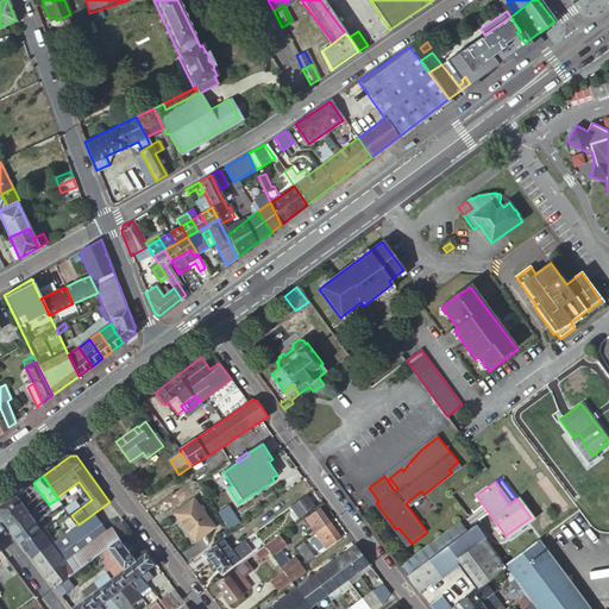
[(270,483),(256,493),(257,495),(272,485),(270,483)]
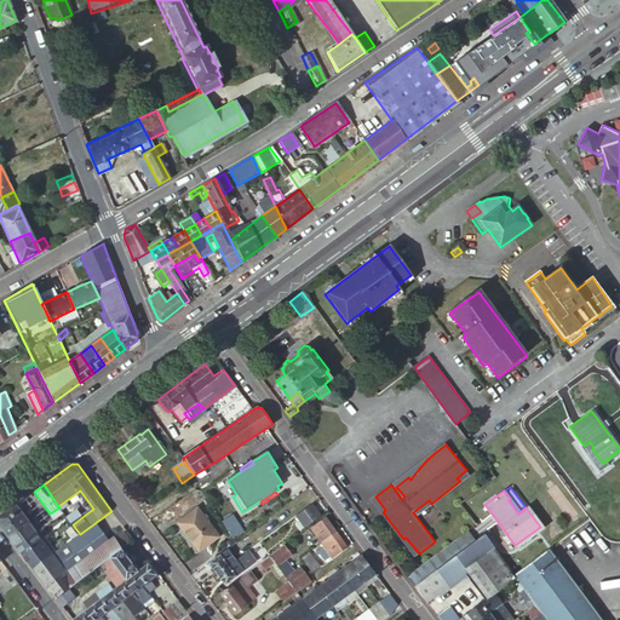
[(30,523),(17,504),(0,516),(0,517),(0,523),(11,538),(30,523)]
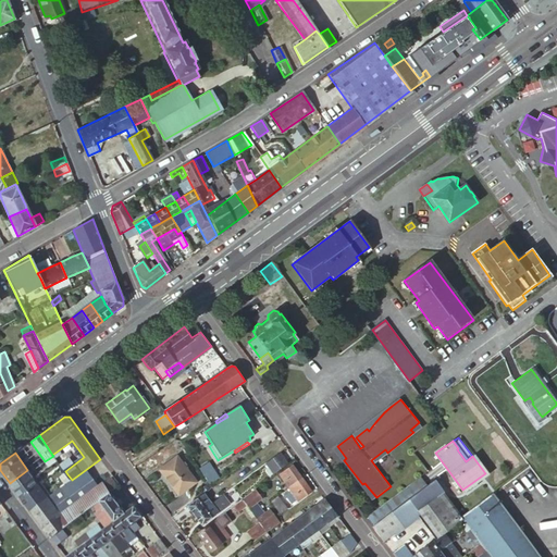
[(286,460),(281,453),(269,461),(274,469),(286,460)]
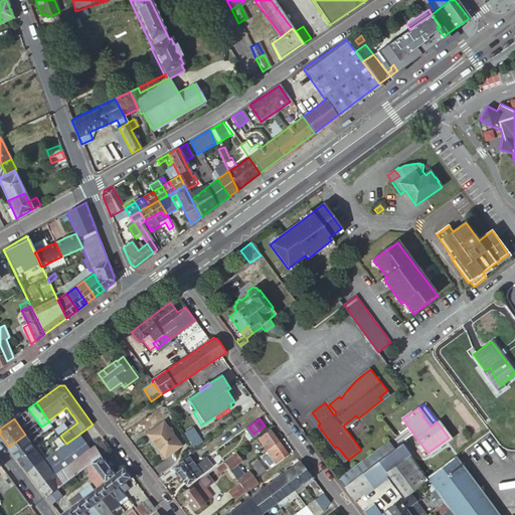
[(52,425),(49,421),(41,426),(44,432),(52,425)]
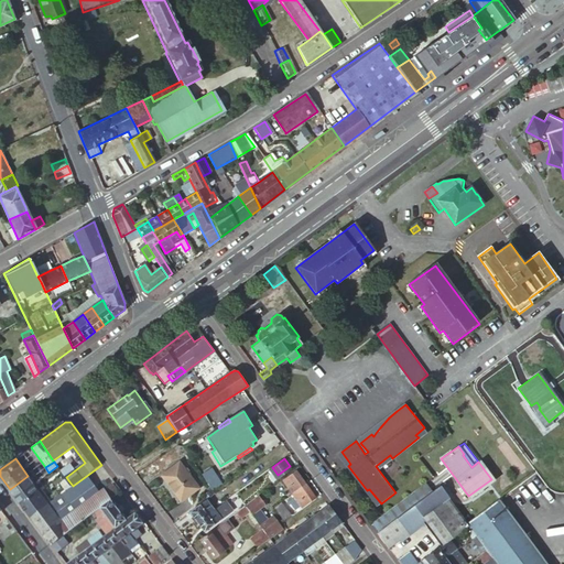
[(181,501),(198,488),(179,463),(161,476),(181,501)]
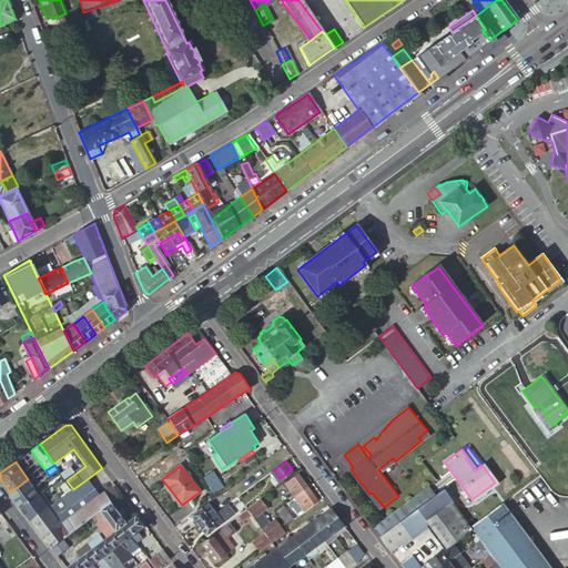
[(280,478),(274,470),(271,473),(276,482),(280,478)]
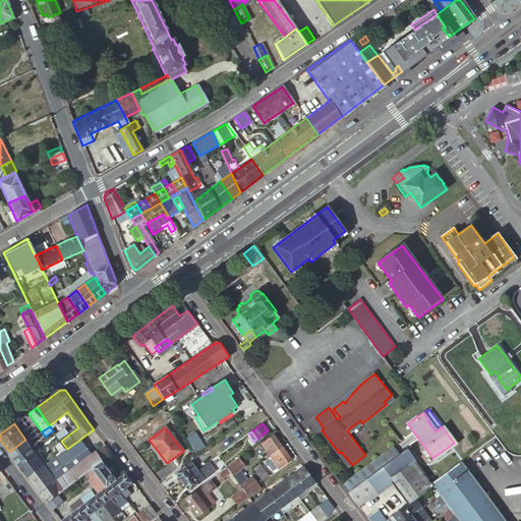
[(270,457),(283,447),(274,435),(261,444),(264,448),(261,451),(265,455),(268,453),(270,457)]
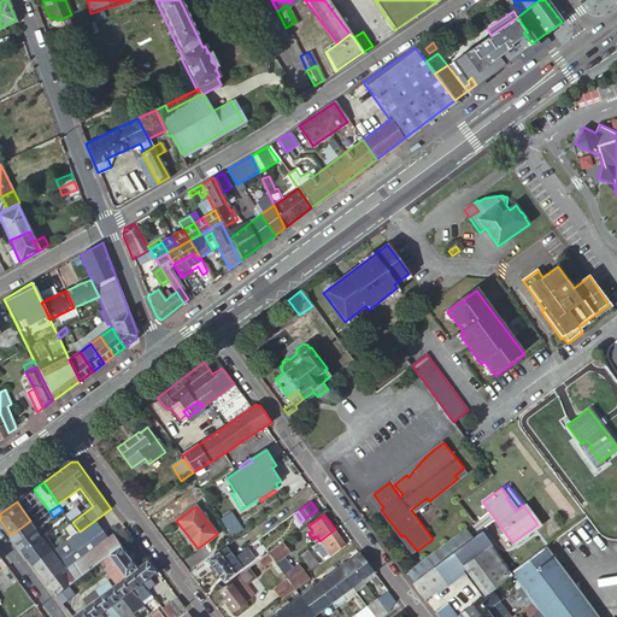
[(11,535),(17,544),(36,528),(37,528),(33,523),(35,522),(33,518),(30,521),(11,535)]
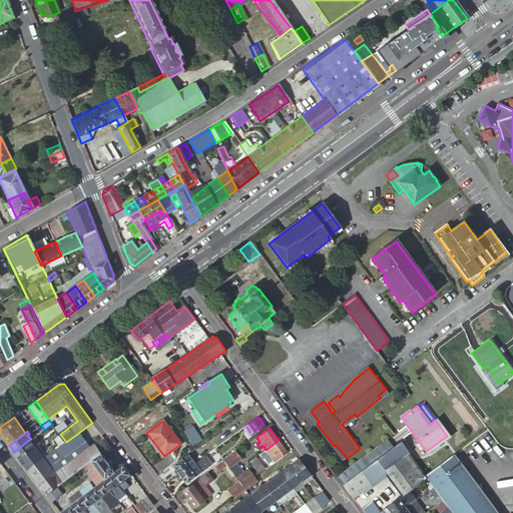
[(58,447),(44,458),(62,483),(86,465),(103,454),(96,445),(91,449),(86,443),(87,441),(80,433),(59,449),(58,447)]
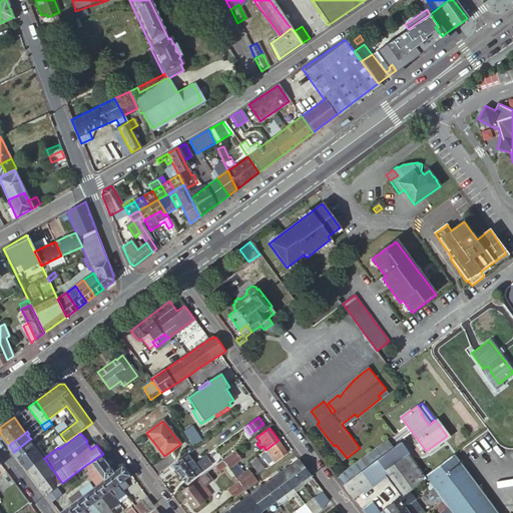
[(14,452),(28,469),(44,458),(31,439),(30,439),(14,452)]
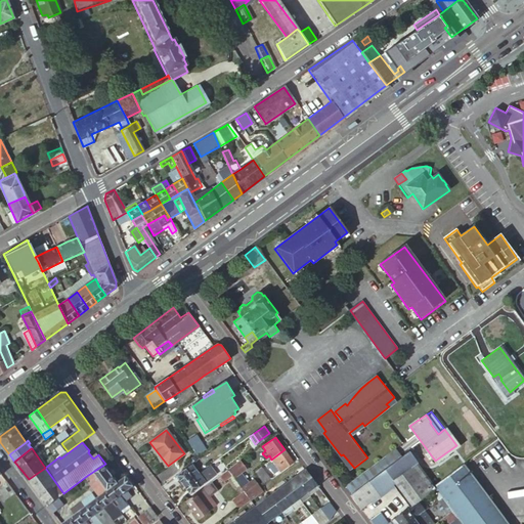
[(105,464),(113,457),(105,449),(98,454),(105,464)]
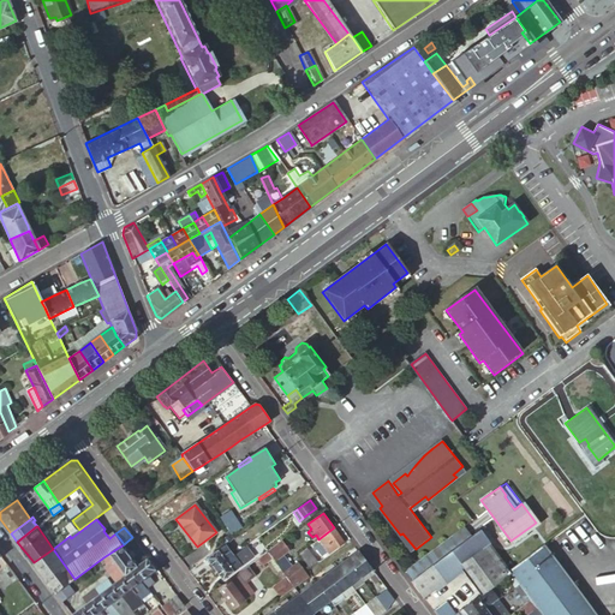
[(345,542),(334,527),(318,539),(321,542),(312,548),(314,550),(317,548),(322,553),(327,549),(329,554),(345,542)]
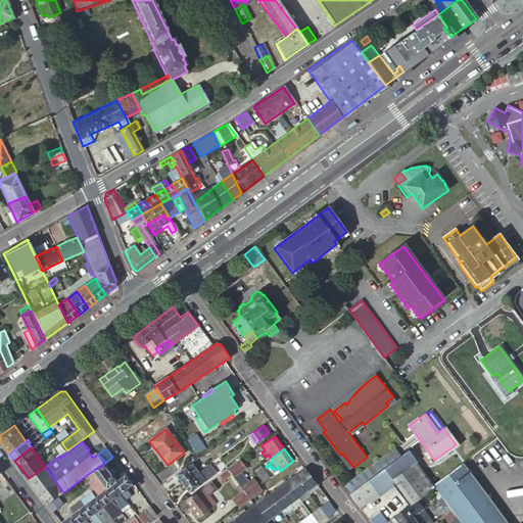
[(399,458),(394,448),(346,484),(352,492),(399,458)]
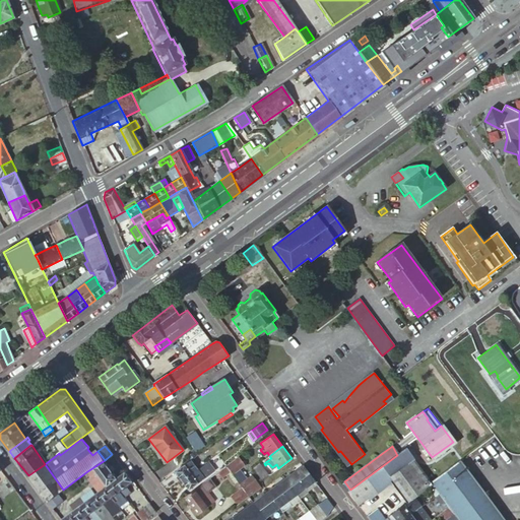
[(350,490),(348,492),(359,506),(393,480),(408,502),(417,495),(433,483),(432,482),(406,448),(397,455),(350,490)]
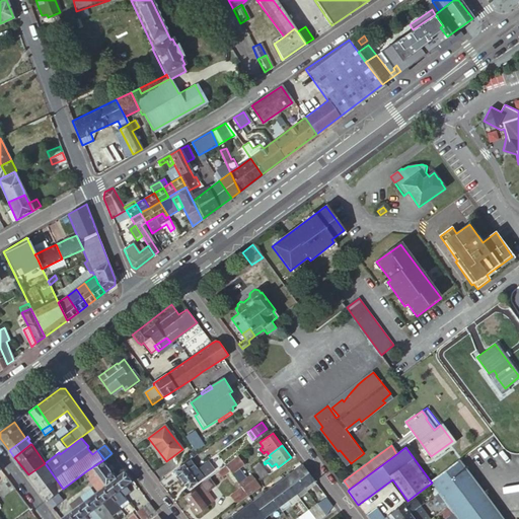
[(239,460),(237,456),(225,465),(229,471),(241,462),(239,460)]
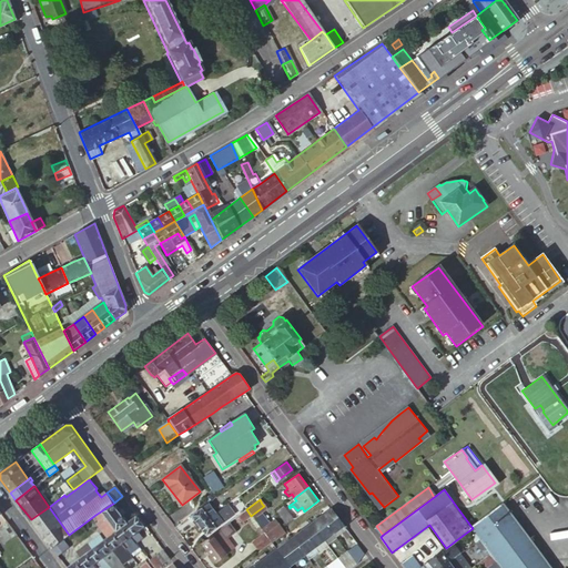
[(124,526),(130,523),(124,516),(120,510),(114,503),(95,515),(101,523),(97,525),(108,539),(115,534),(124,526)]
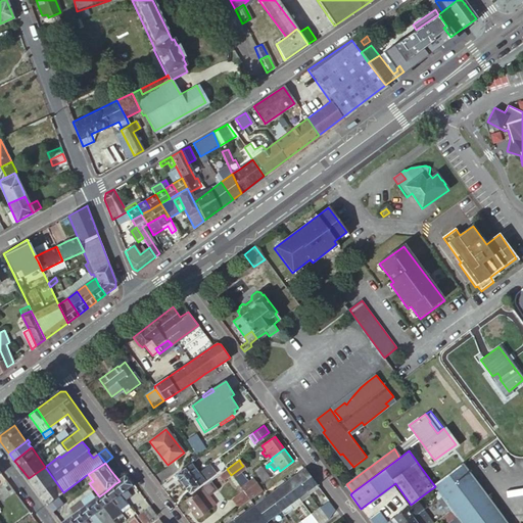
[(193,463),(176,476),(182,484),(202,470),(199,467),(197,468),(193,463)]
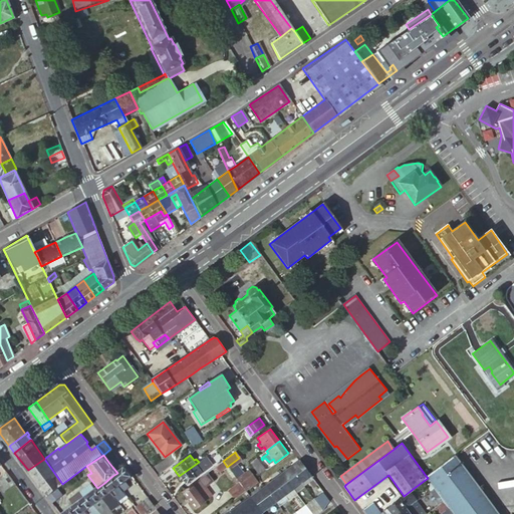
[(497,513),(455,457),(455,456),(427,477),(428,478),(444,501),(453,512),(454,513),(497,513)]
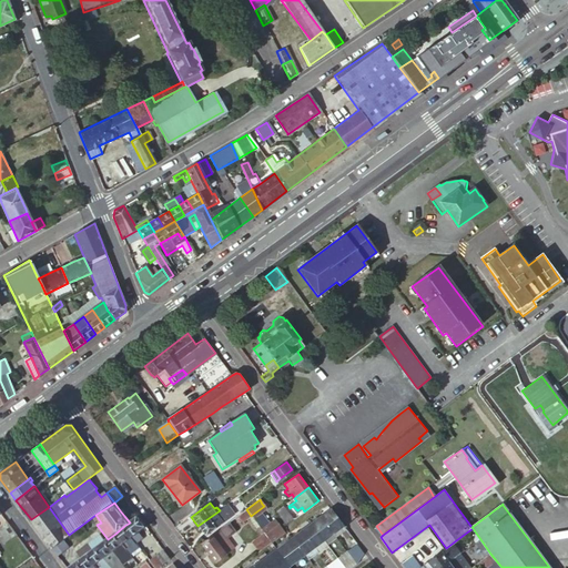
[(224,506),(220,510),(198,526),(205,536),(232,515),(224,506)]
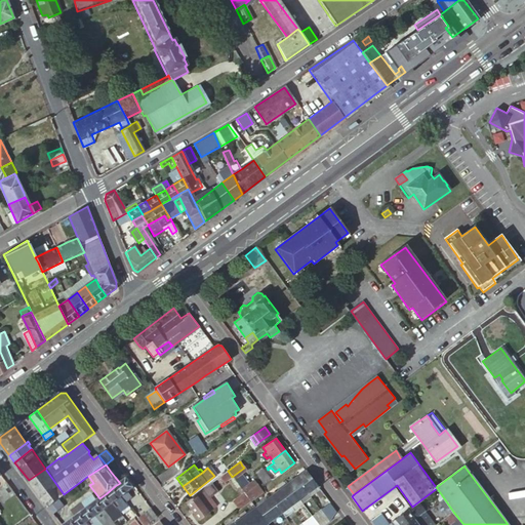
[(263,468),(254,474),(264,486),(272,480),(263,468)]
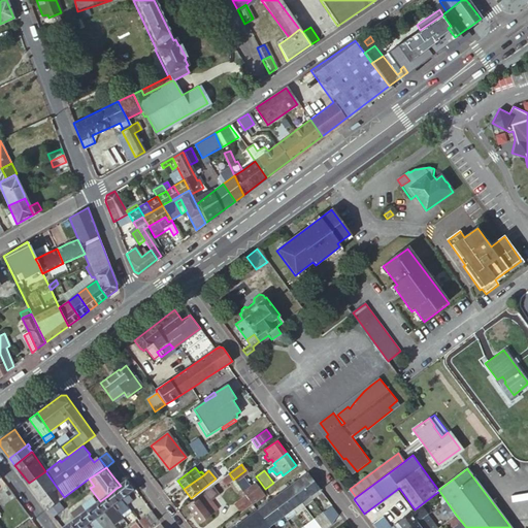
[(29,483),(47,509),(59,501),(64,497),(45,471),(29,483)]
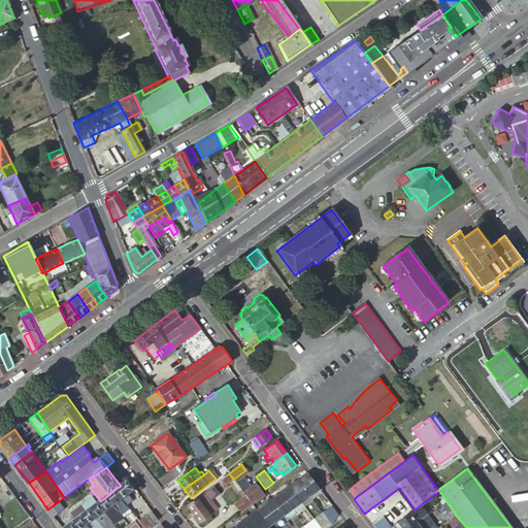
[(233,480),(229,473),(221,480),(225,485),(233,480)]
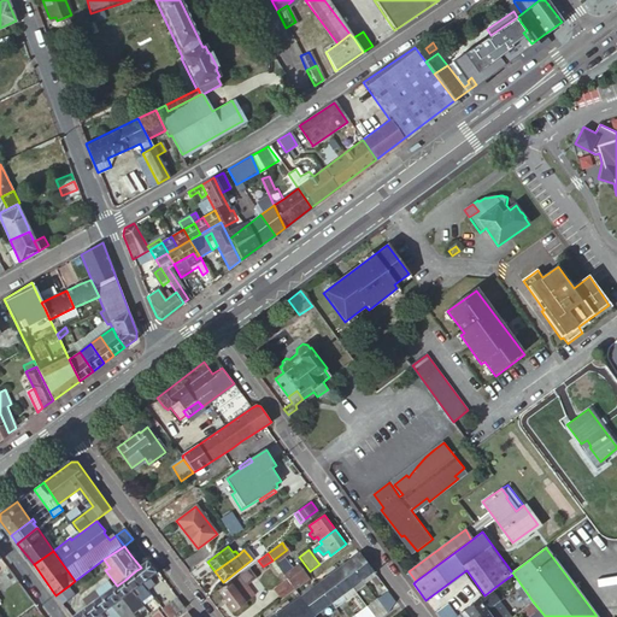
[(374,571),(359,553),(353,558),(348,562),(363,580),(374,571)]
